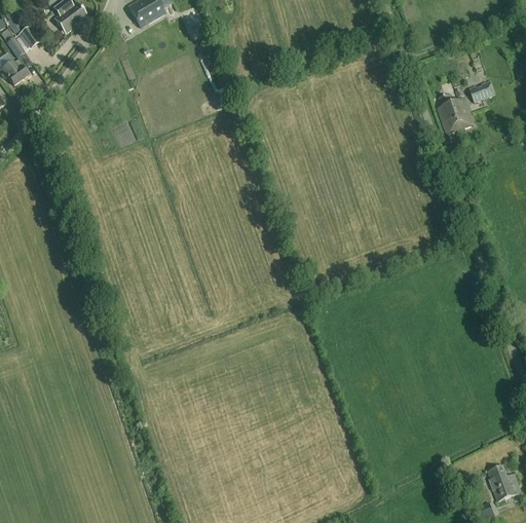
[(73,4),(70,0),(64,0),(64,1),(53,8),(59,15),(54,19),(66,33),(77,25),(75,22),(85,14),(77,2),(73,4)]
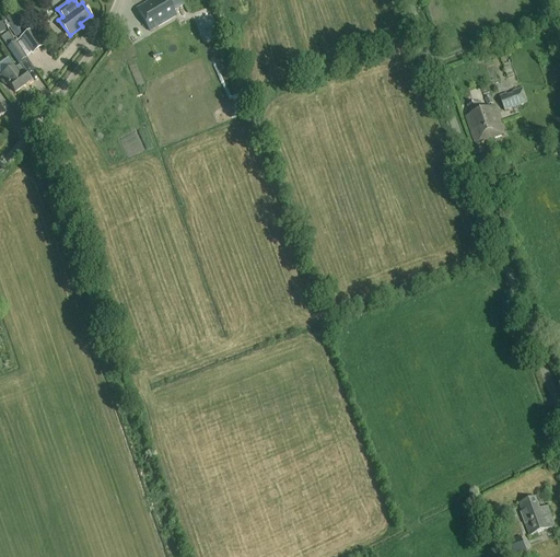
[(148,0),(138,6),(150,26),(175,11),(174,8),(184,2),(182,0),(148,0)]
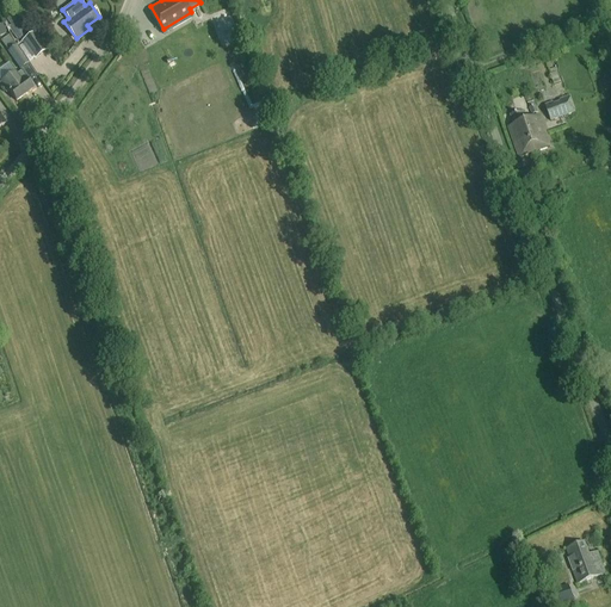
[(18,18),(14,12),(6,17),(11,23),(8,24),(17,37),(25,32),(20,25),(23,23),(19,19),(17,22),(16,19),(18,18)]
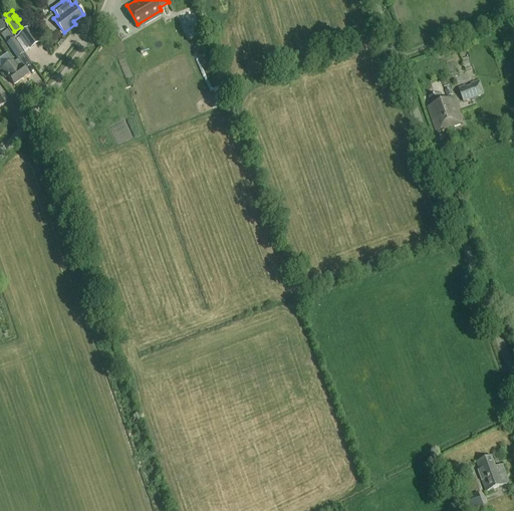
[(29,47),(40,40),(29,25),(18,32),(29,47)]
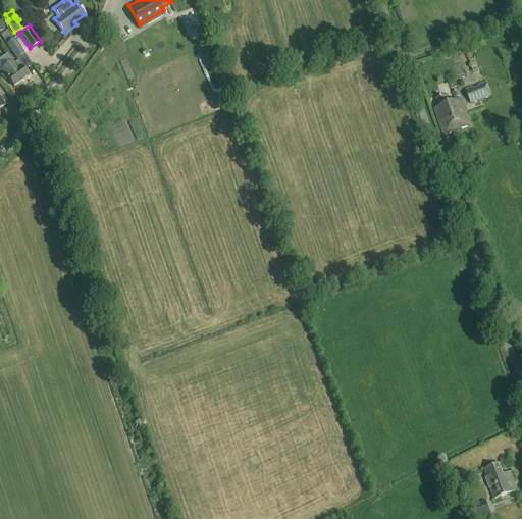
[(13,36),(7,42),(6,42),(17,57),(25,52),(13,36)]
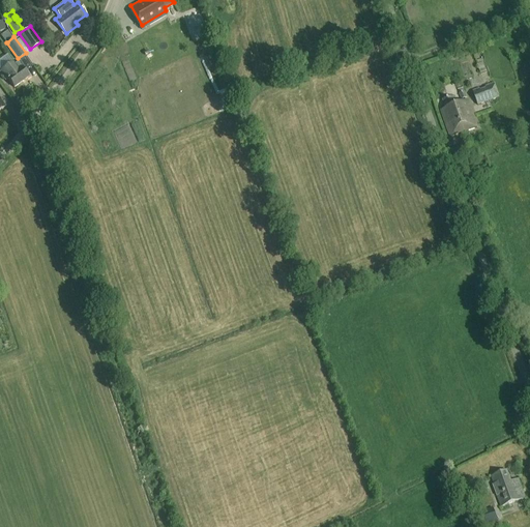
[(29,75),(22,65),(22,66),(18,60),(15,62),(12,61),(0,69),(0,70),(5,79),(7,78),(8,79),(8,78),(15,86),(29,75)]
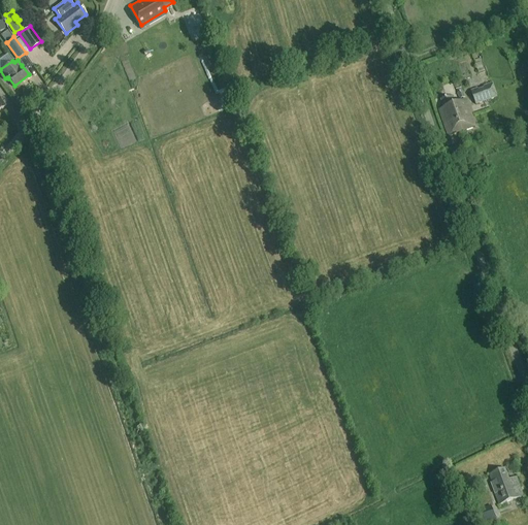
[(498,95),(493,80),(483,85),(484,86),(479,88),(479,87),(471,89),(476,103),(498,95)]
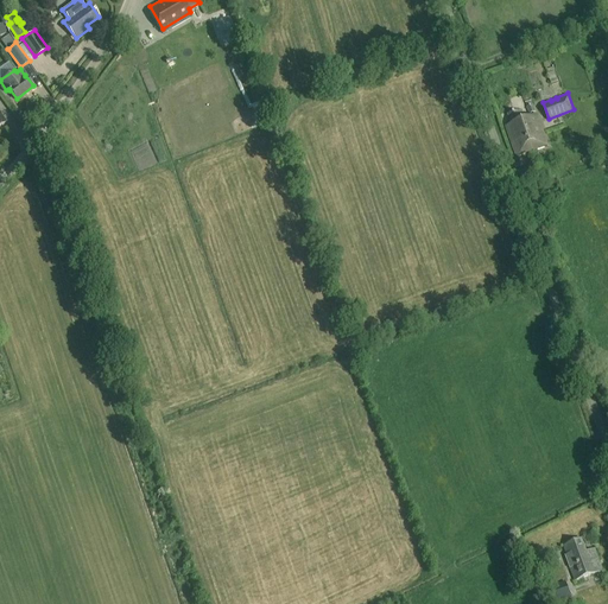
[(517,154),(548,144),(537,114),(525,118),(521,108),(508,113),(512,122),(506,125),(517,154)]
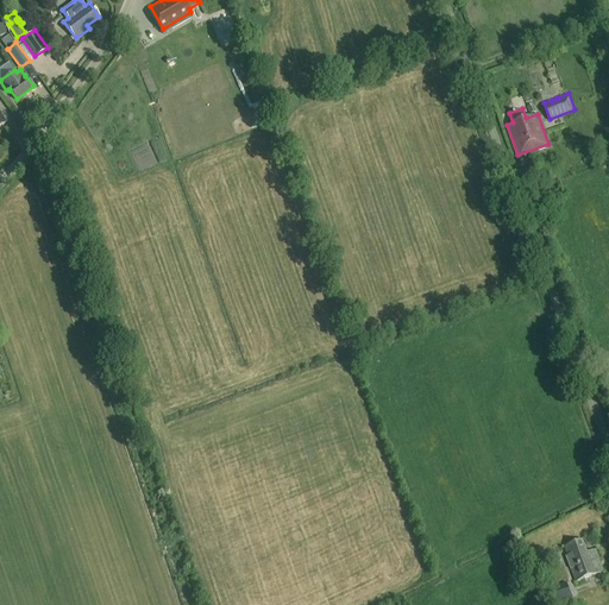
[(576,580),(603,569),(595,547),(586,550),(582,537),(564,544),(570,559),(569,559),(576,580)]
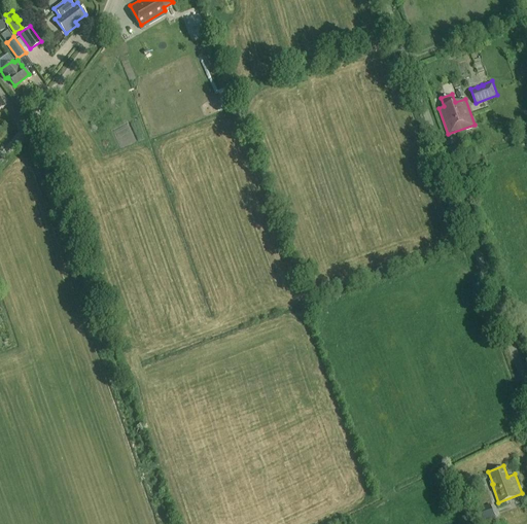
[(495,516),(489,502),(468,511),(475,523),(495,516)]
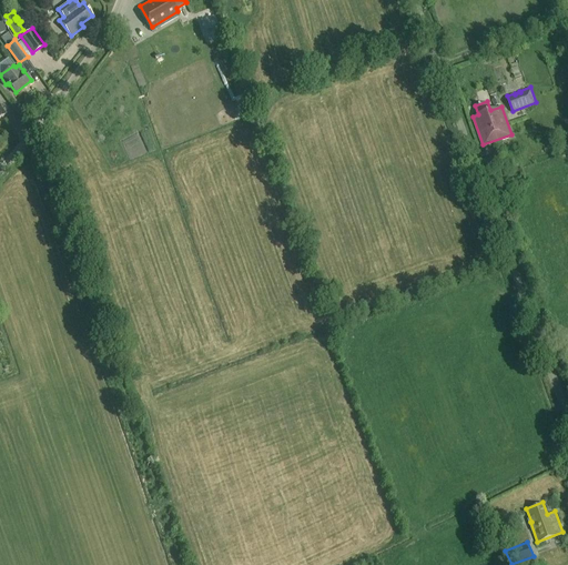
All buildings are outlined.
